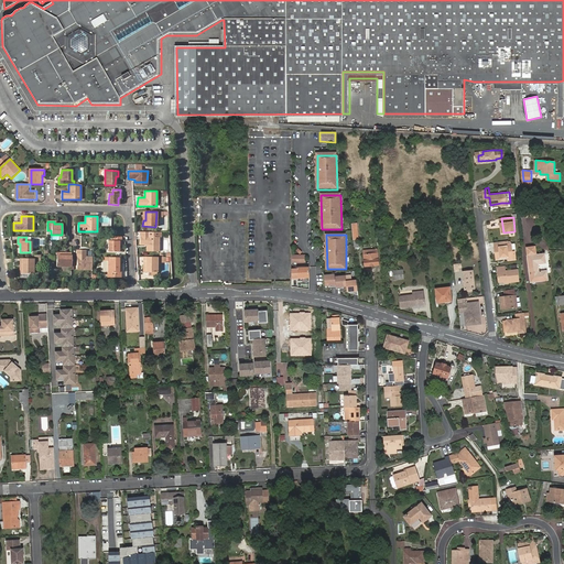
[(121,237),(112,237),(112,241),(108,241),(108,251),(118,252),(118,246),(118,243),(120,243),(121,237)]
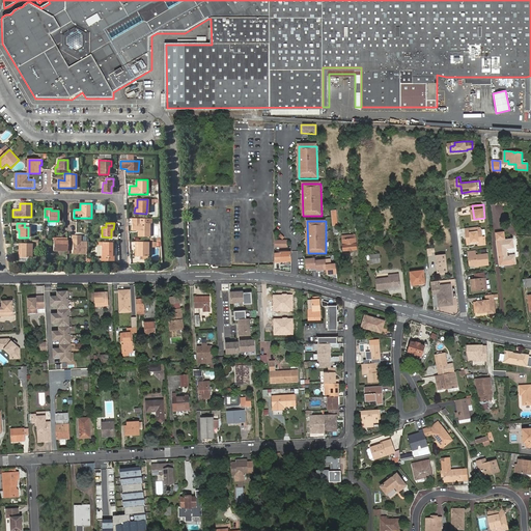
[(132,223),(131,230),(138,230),(138,236),(148,238),(149,223),(132,223)]
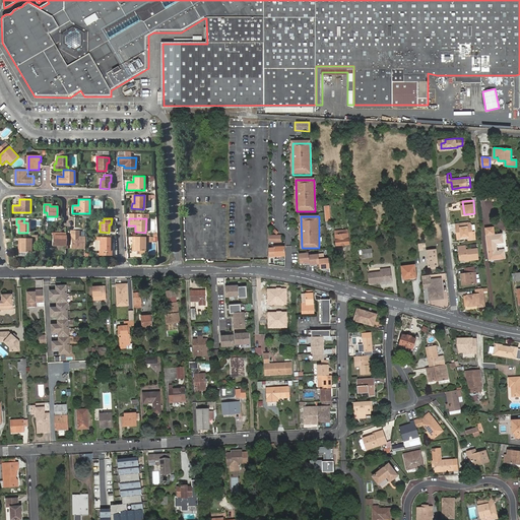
[(470,224),(469,221),(464,222),(465,226),(458,228),(459,238),(463,238),(463,237),(467,236),(469,236),(469,239),(476,239),(475,232),(473,232),(472,224),(470,224)]
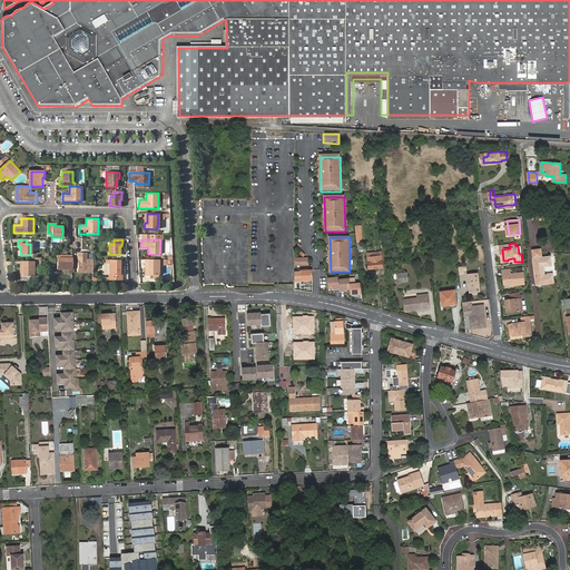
[(92,273),(92,261),(86,261),(86,253),(78,253),(78,273),(92,273)]
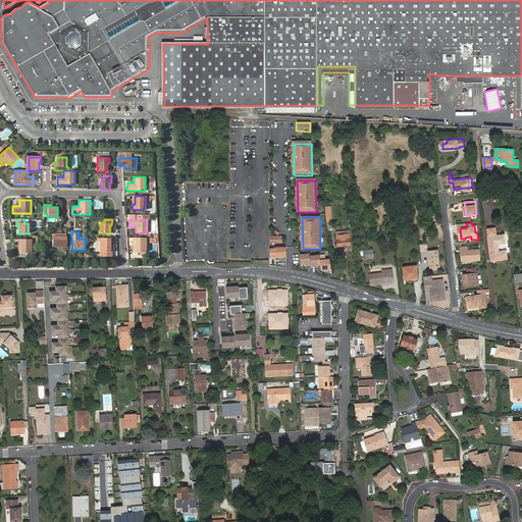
[(347,246),(351,246),(349,231),(336,232),(338,247),(343,247),(347,247),(347,246)]
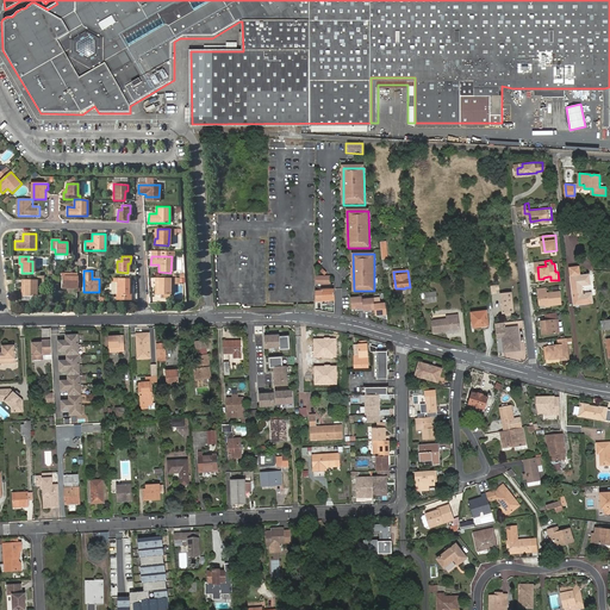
[(61,288),(78,288),(78,287),(78,277),(68,277),(68,274),(61,274),(61,288)]
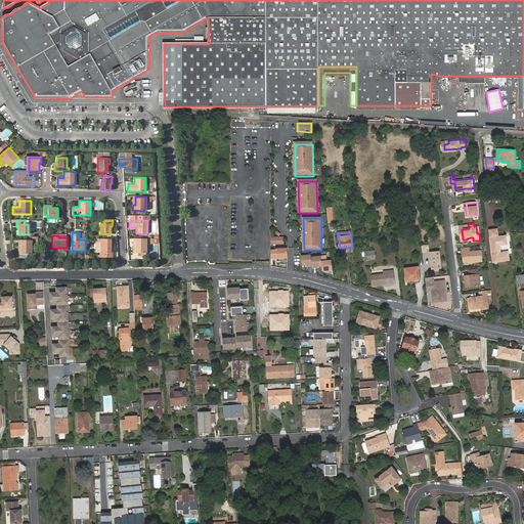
[(490,237),(493,261),(509,260),(508,252),(499,253),(499,245),(507,244),(506,235),(490,237)]
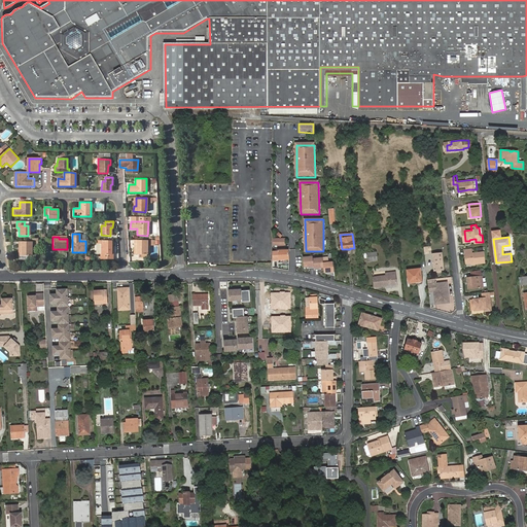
[(110,241),(100,240),(100,245),(96,245),(96,254),(112,255),(112,249),(110,248),(110,241)]
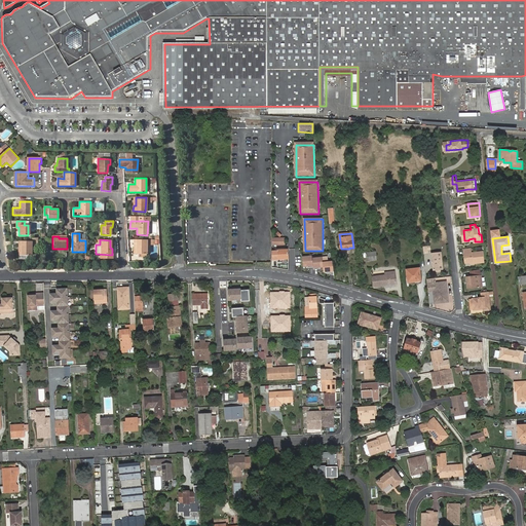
[(153,239),(146,239),(137,239),(136,248),(134,248),(134,254),(146,254),(146,245),(153,245),(153,239)]
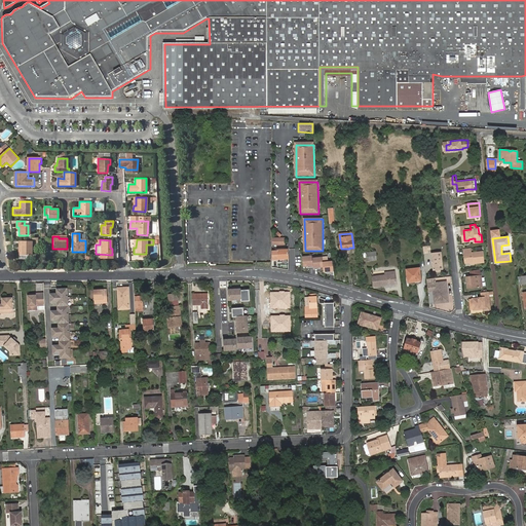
[(21,249),(19,249),(19,255),(27,255),(31,255),(31,240),(21,240),(21,249)]
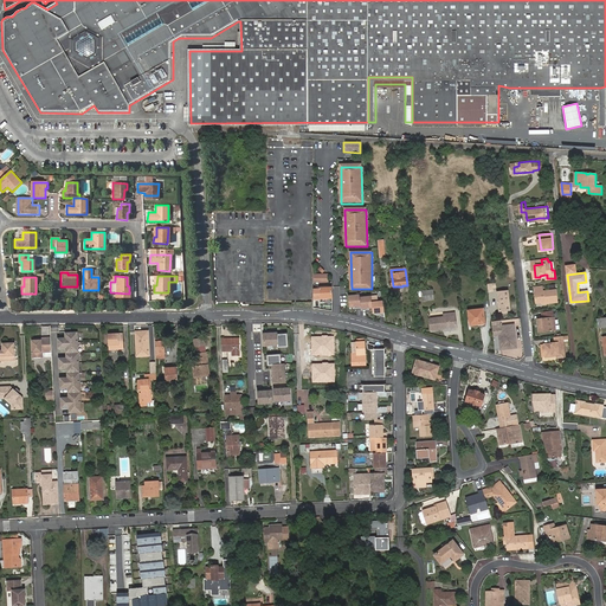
[(545,291),(543,285),(535,287),(537,302),(543,301),(548,301),(548,302),(559,301),(558,290),(545,291)]
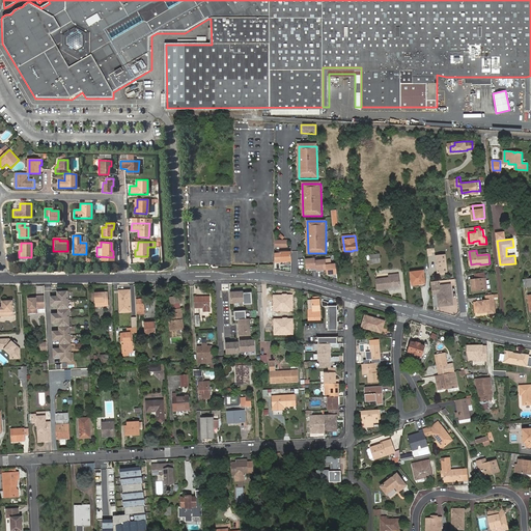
[(275,262),(281,262),(291,261),(291,260),(290,252),(280,253),(281,256),(275,256),(275,262)]
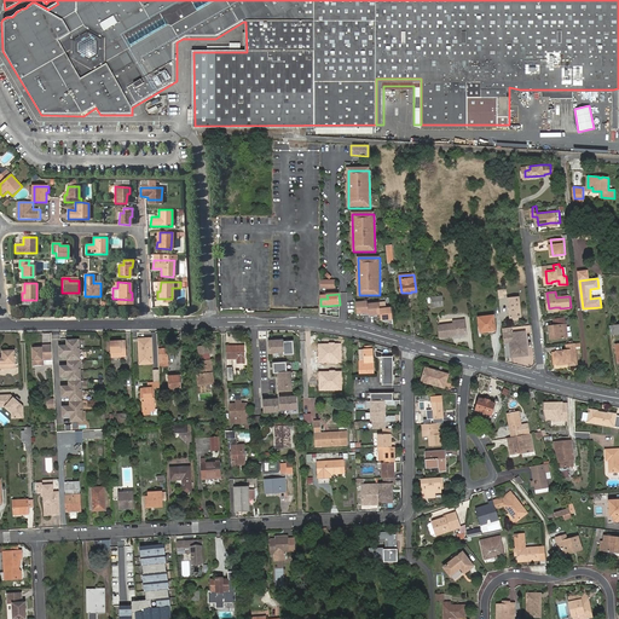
[(521,317),(519,296),(508,298),(510,318),(521,317)]
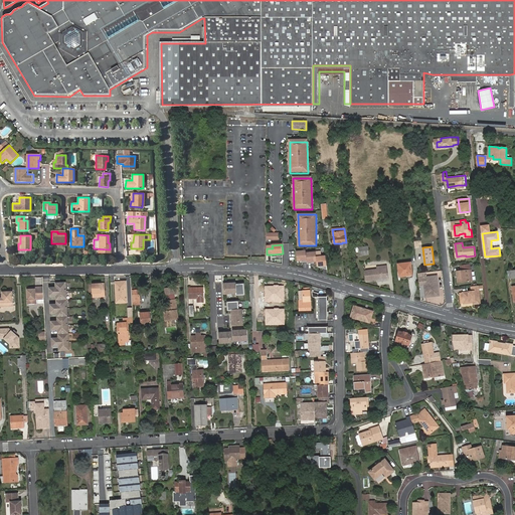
[(361,248),(361,256),(370,255),(369,247),(361,248)]
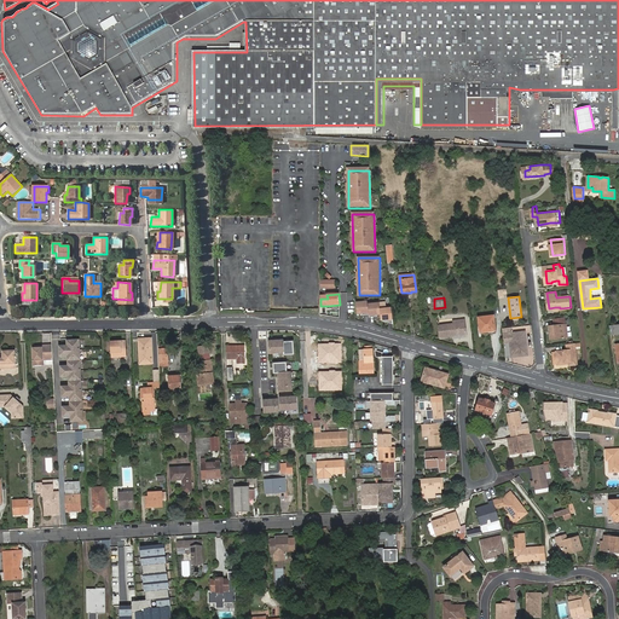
[(368,301),(356,302),(357,313),(369,313),(368,304),(368,301)]
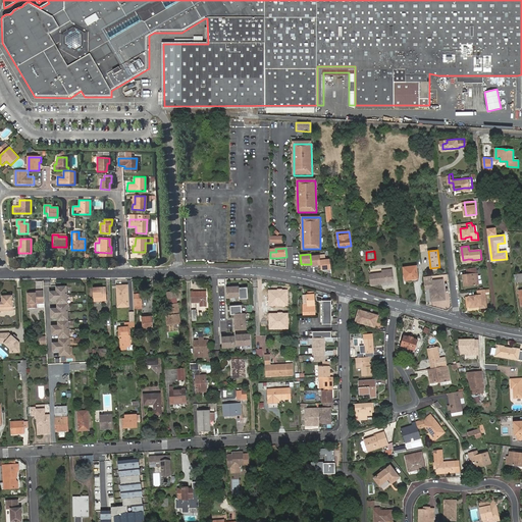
[(320,255),(310,256),(311,264),(311,266),(321,265),(320,260),(320,255)]
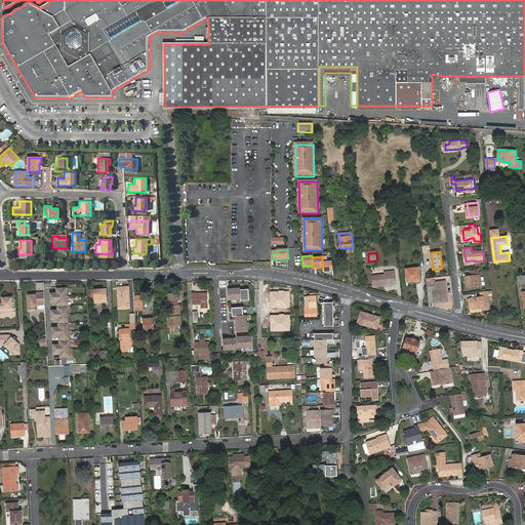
[(332,260),(322,261),(323,267),(323,272),(333,271),(332,260)]
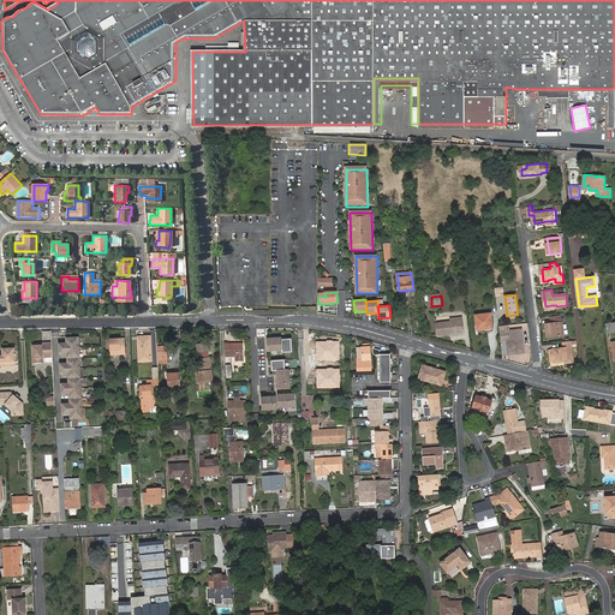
[(490,314),(475,315),(476,323),(476,329),(491,328),(490,314)]
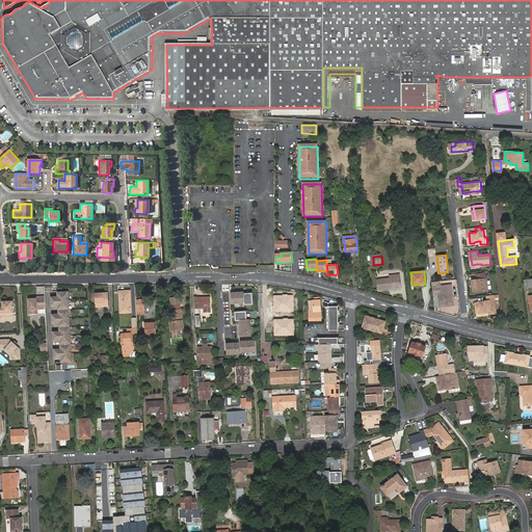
[(488,290),(486,272),(477,273),(477,278),(473,280),(475,292),(488,290)]
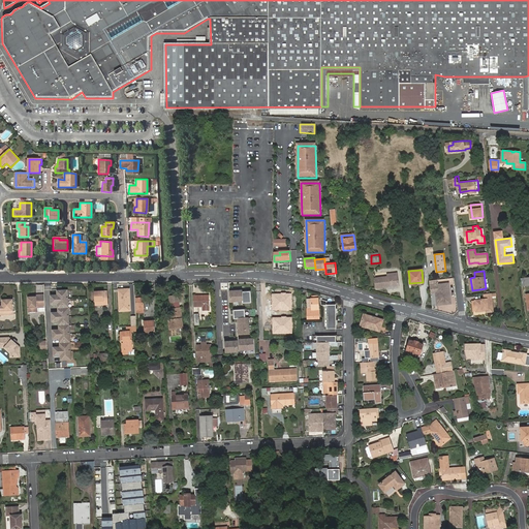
[(373,278),(375,287),(385,286),(385,287),(398,286),(396,274),(390,274),(391,277),(373,278)]
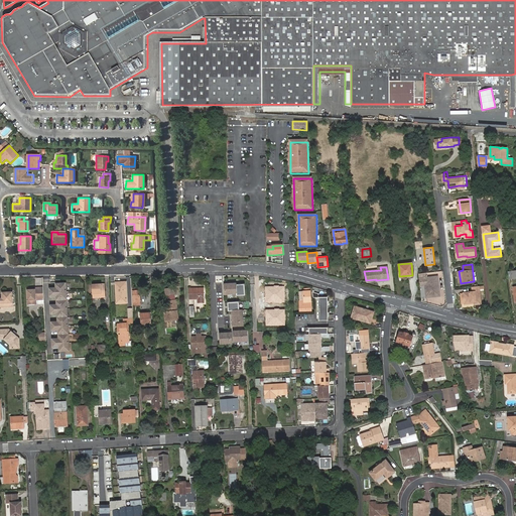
[(437,276),(420,278),(421,286),(424,285),(426,297),(440,296),(437,276)]
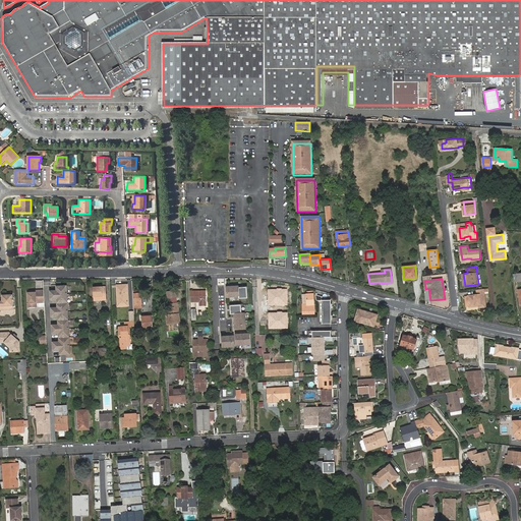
[(127,285),(117,285),(118,306),(128,306),(127,285)]
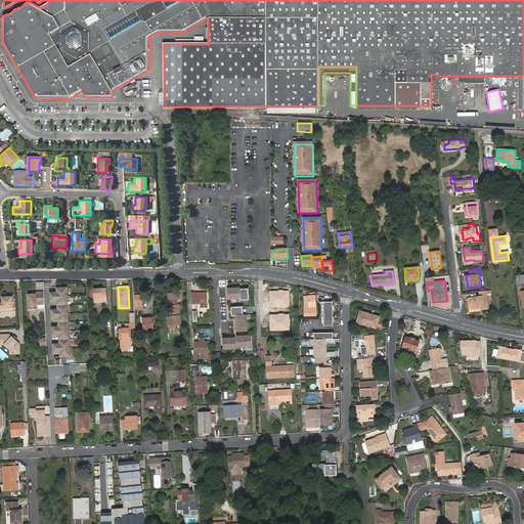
[(66,289),(56,290),(56,294),(50,294),(50,297),(67,297),(66,289)]
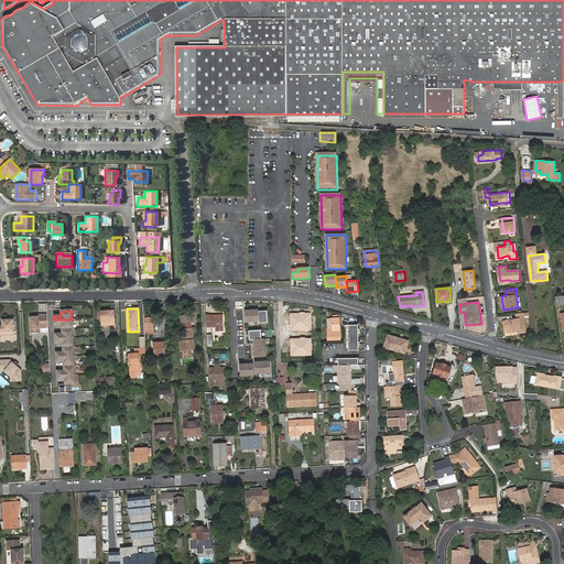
[(101,322),(111,321),(115,321),(115,311),(101,312),(101,322)]
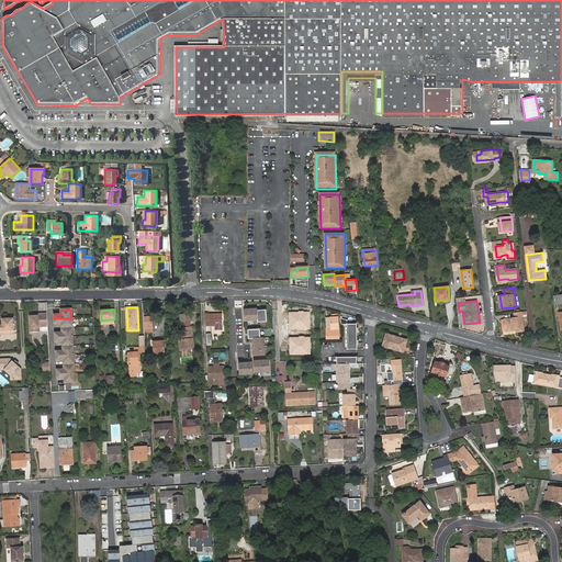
[(257,311),(244,312),(244,324),(257,323),(257,324),(267,324),(266,312),(257,313),(257,311)]
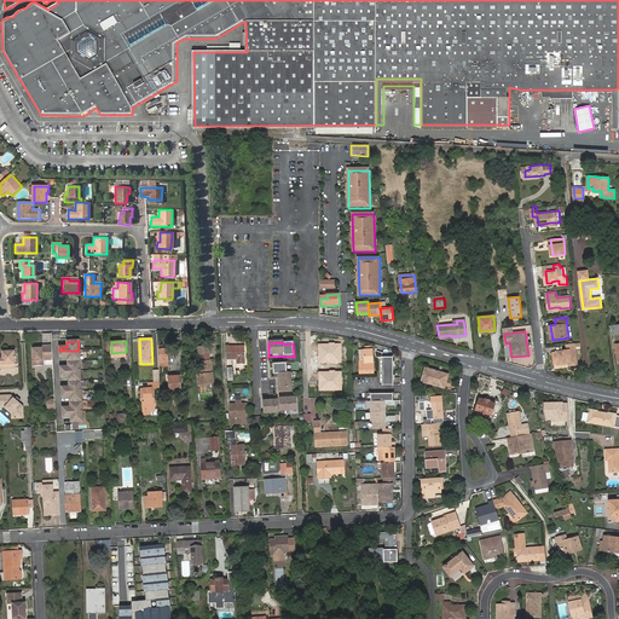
[(341,343),(318,343),(319,364),(342,363),(341,343)]
